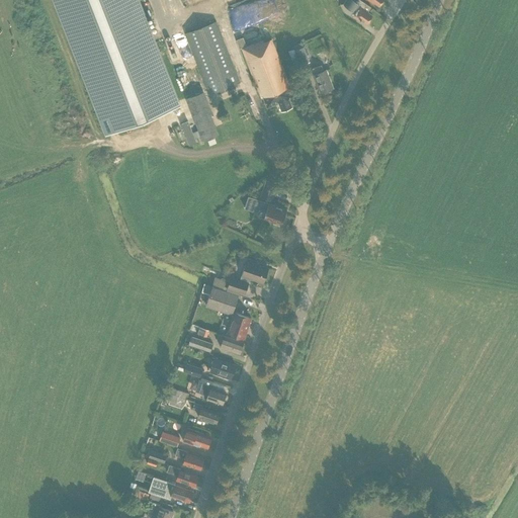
[(53,0),(106,137),(179,108),(137,0),(53,0)]
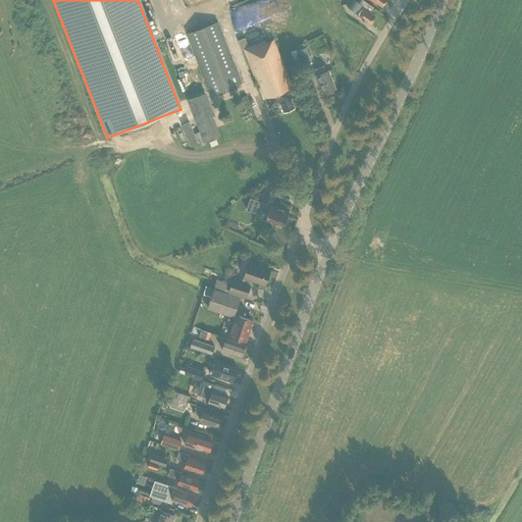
[(356,8),(360,11),(357,16),(363,20),(364,19),(370,23),(375,15),(370,12),(373,7),(363,0),(349,0),(347,4),(355,10),(356,8)]
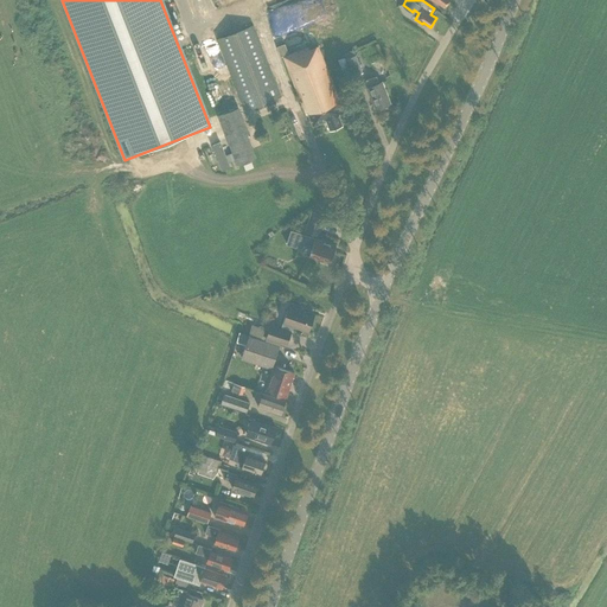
[(246,109),(281,96),(254,25),(217,39),(246,109)]
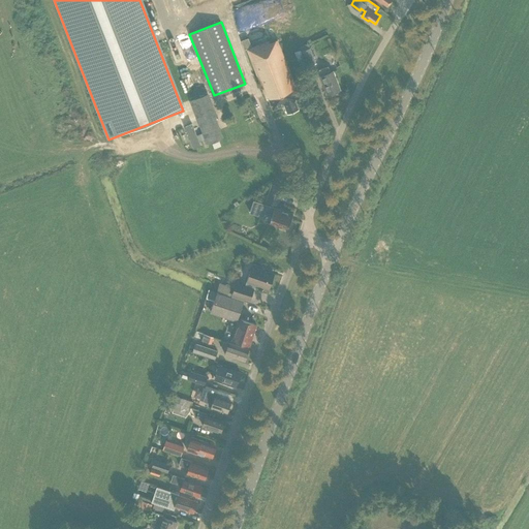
[(296,100),(300,98),(277,40),(270,42),(269,40),(252,48),(248,38),(241,40),(245,51),(247,50),(267,99),(269,98),(273,110),(284,104),(287,113),(299,109),(296,100)]
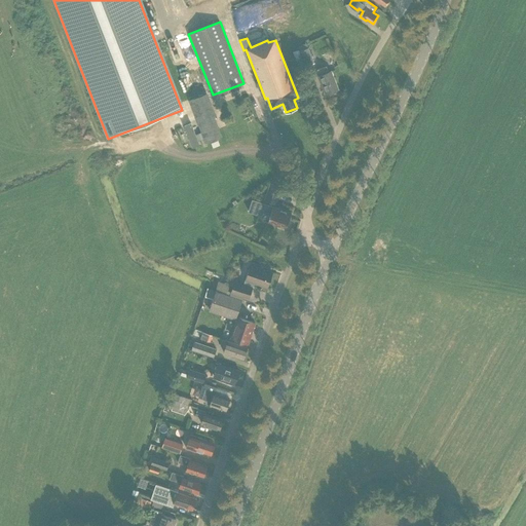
[(306,66),(314,63),(308,47),(301,50),(306,66)]
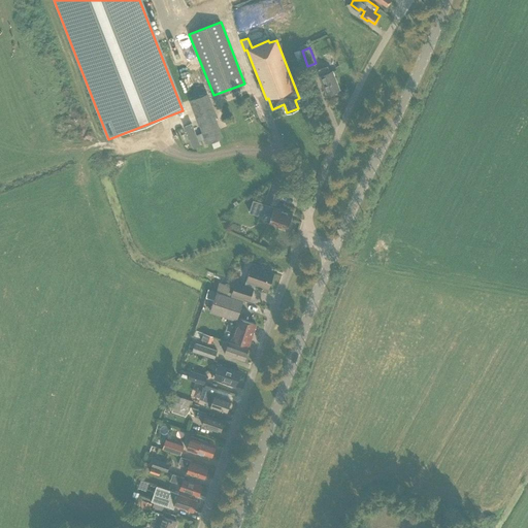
[(301,50),(294,52),(299,66),(305,64),(301,50)]
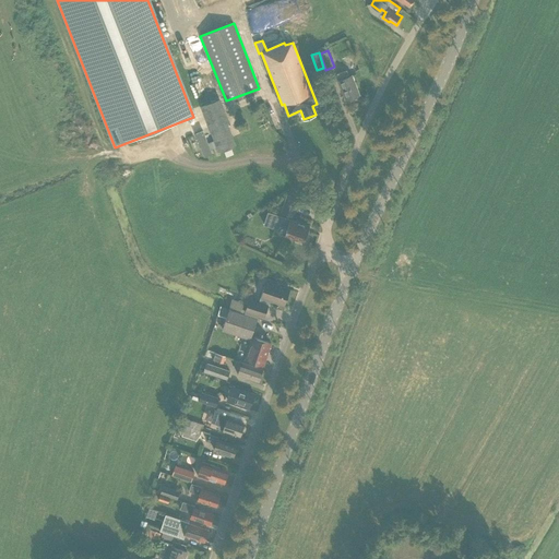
[(189,78),(200,105),(211,99),(207,92),(219,87),(211,69),(189,78)]
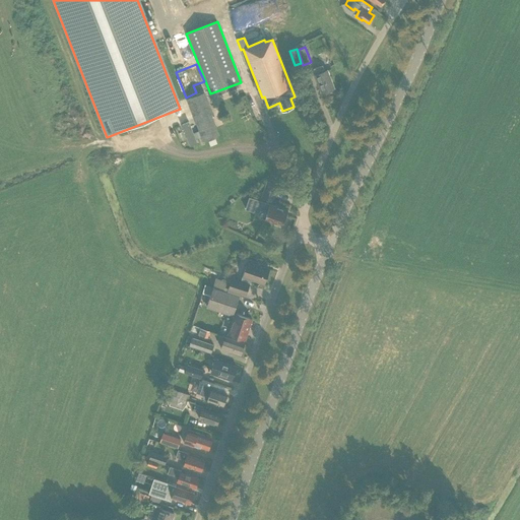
[(322,92),(334,88),(327,70),(325,70),(323,65),(313,69),(316,74),(315,74),(322,92)]
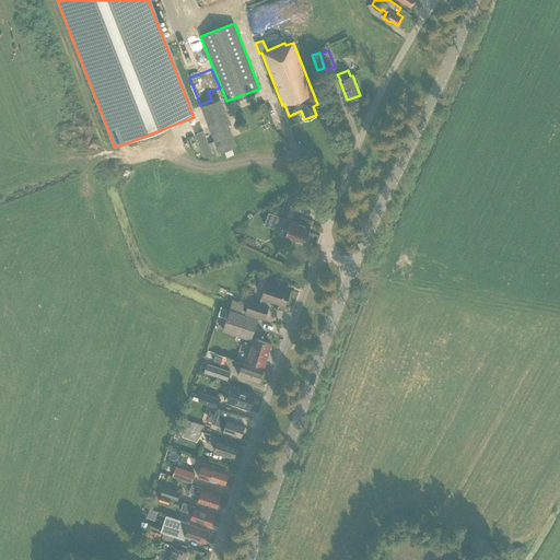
[(219,151),(235,144),(219,100),(202,105),(219,151)]
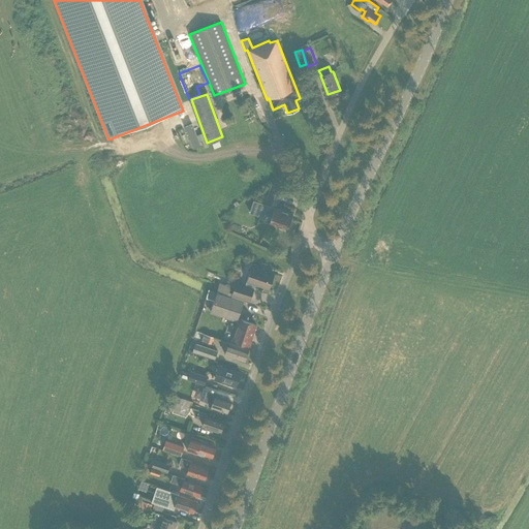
[(283,187),(272,183),(266,201),(277,206),(283,187)]
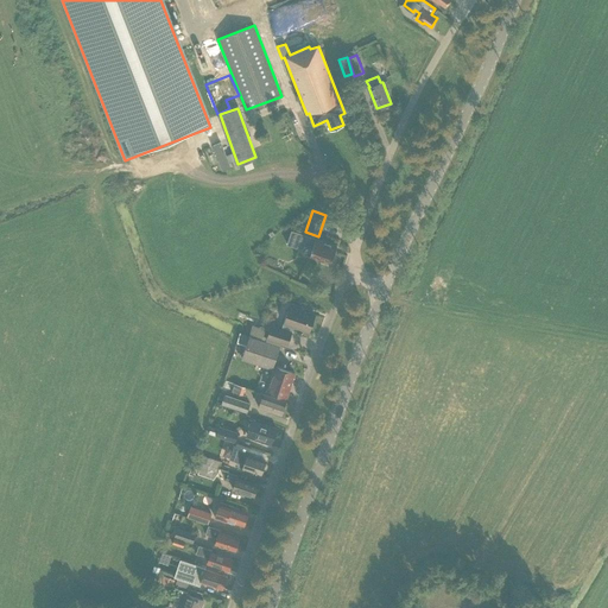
[(334,253),(336,246),(292,230),(287,245),(299,248),(299,247),(303,248),(304,245),(312,248),(310,254),(312,255),(312,257),(318,259),(318,258),(331,261),(331,260),(333,260),(335,254),(334,253)]
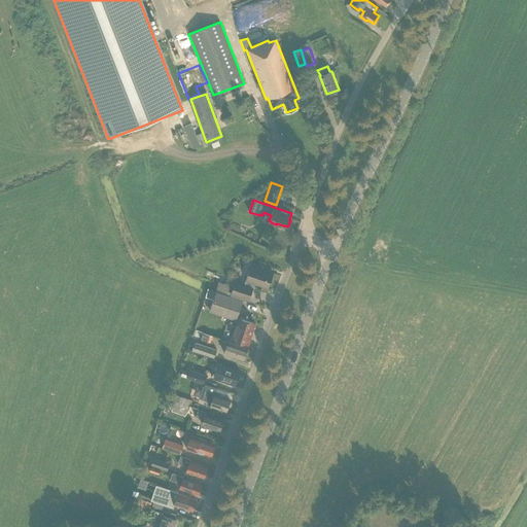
[(273,273),(251,265),(244,285),(235,282),(232,292),(249,297),(254,282),(268,287),(273,273)]
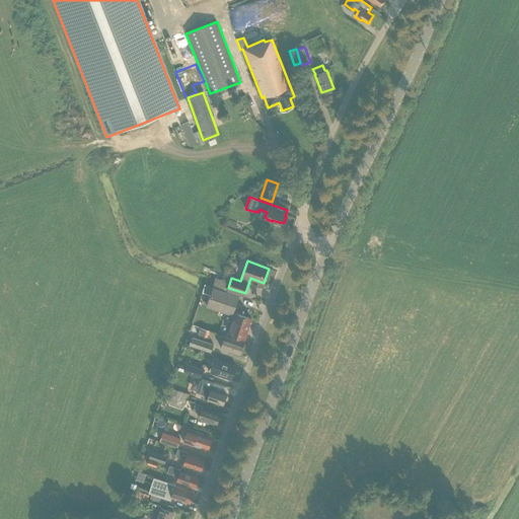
[(205,284),(203,291),(211,294),(213,287),(205,284)]
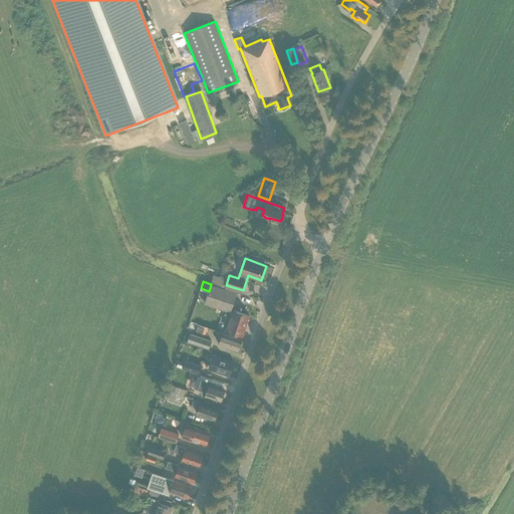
[(209,291),(205,303),(230,311),(236,292),(211,284),(209,291)]
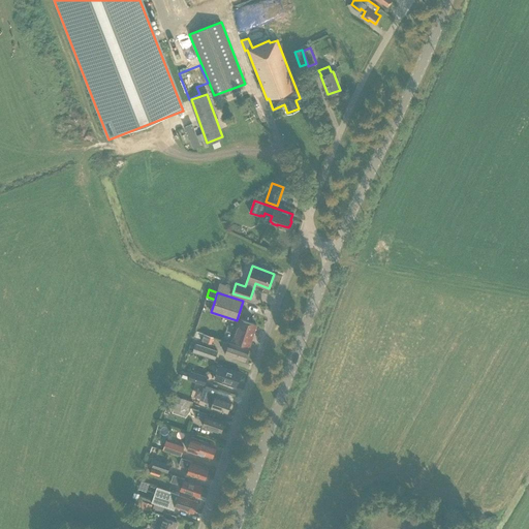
[(250,345),(256,324),(241,319),(234,340),(250,345)]
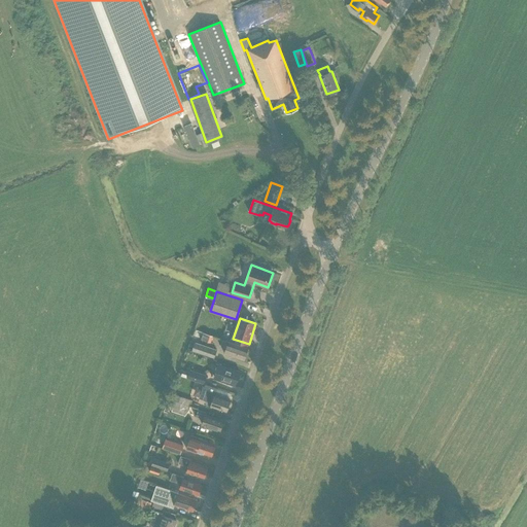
[(227,342),(222,340),(220,345),(225,347),(224,352),(244,359),(247,348),(227,342)]
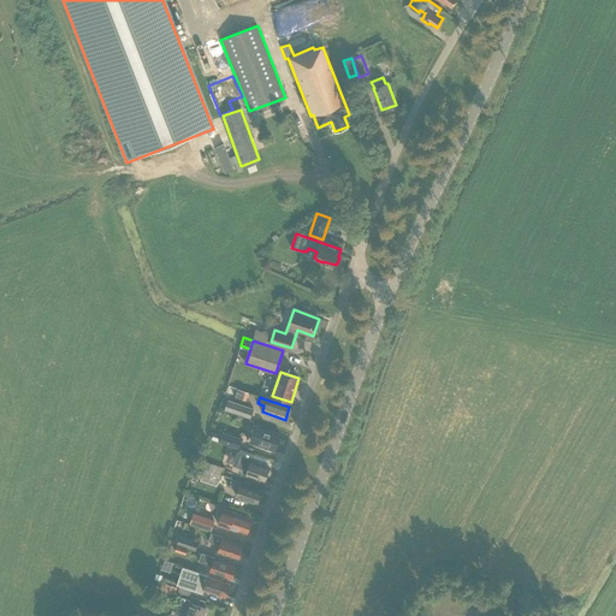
[(253,408),(236,402),(227,400),(224,409),(250,418),(253,408)]
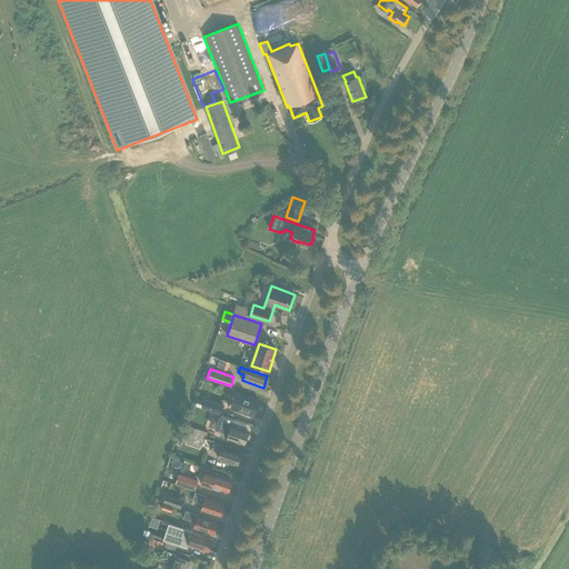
[(253,417),(259,400),(238,393),(233,409),(253,417)]
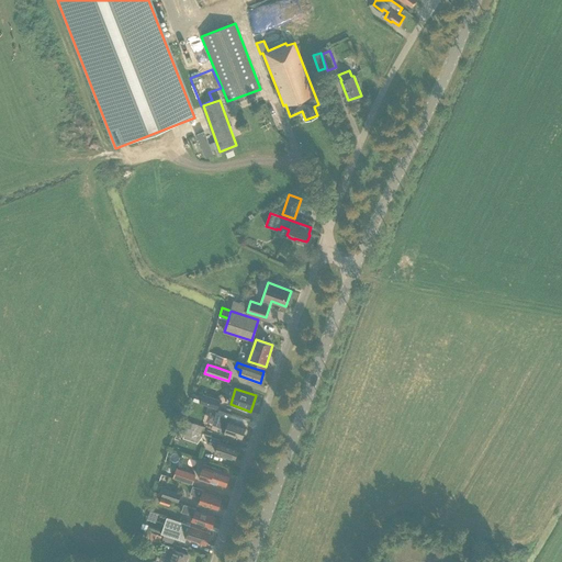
[(220,408),(222,402),(205,396),(203,403),(220,408)]
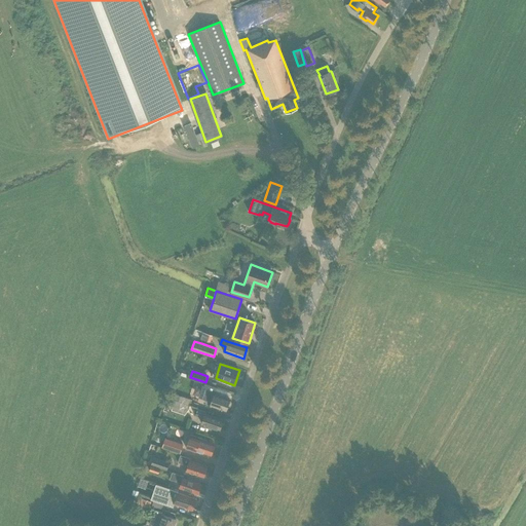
[(226,410),(229,399),(214,393),(216,387),(204,383),(200,397),(212,400),(210,404),(226,410)]
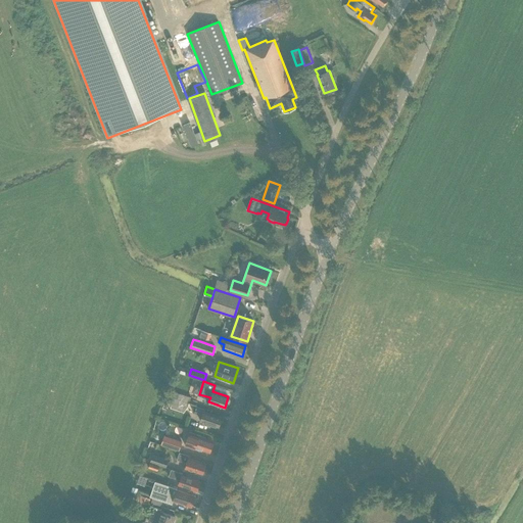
[(170,390),(168,395),(189,403),(191,397),(170,390)]
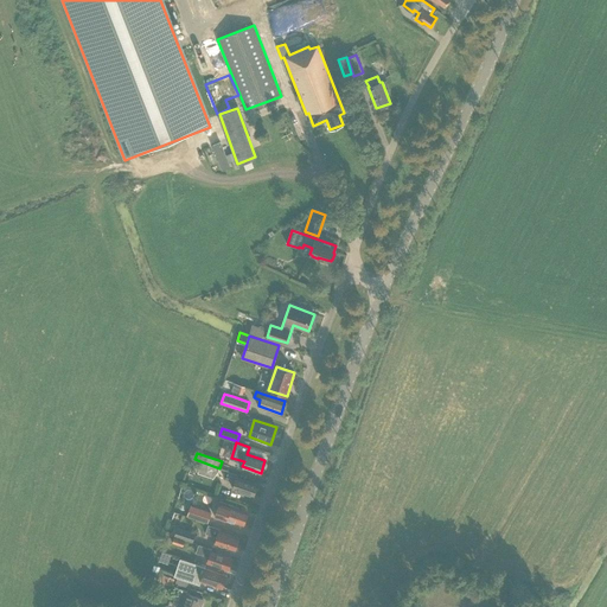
[(215,475),(218,471),(219,468),(195,459),(192,467),(199,470),(198,471),(215,475)]
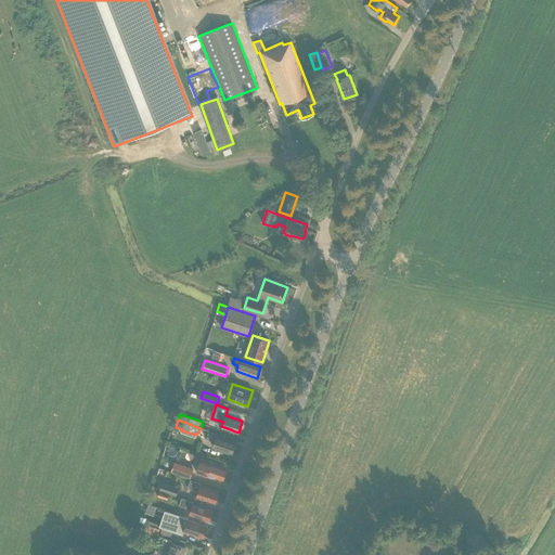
[(231,453),(234,442),(217,436),(217,434),(208,431),(206,437),(215,440),(213,447),(231,453)]
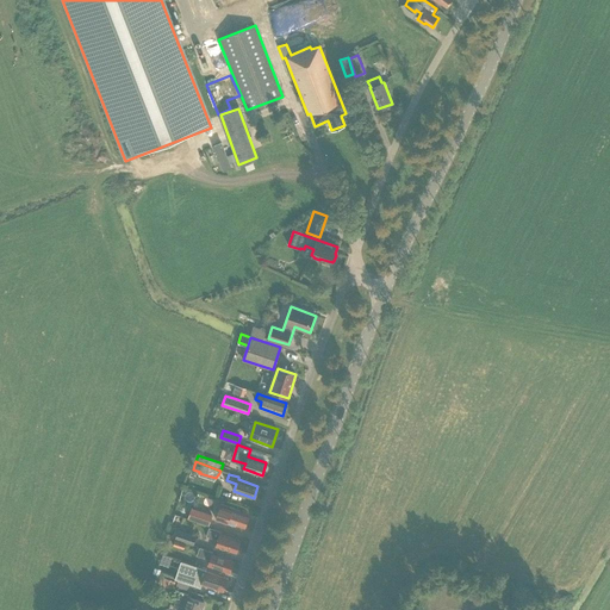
[(244,527),(249,515),(231,509),(232,506),(221,503),(216,520),(226,523),(228,521),(244,527)]
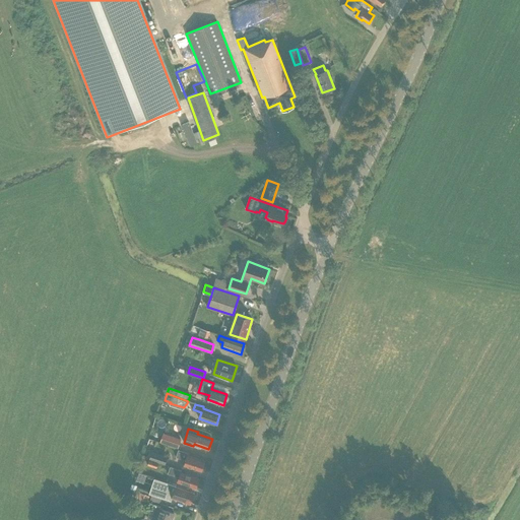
[(181,439),(164,433),(159,442),(178,448),(181,439)]
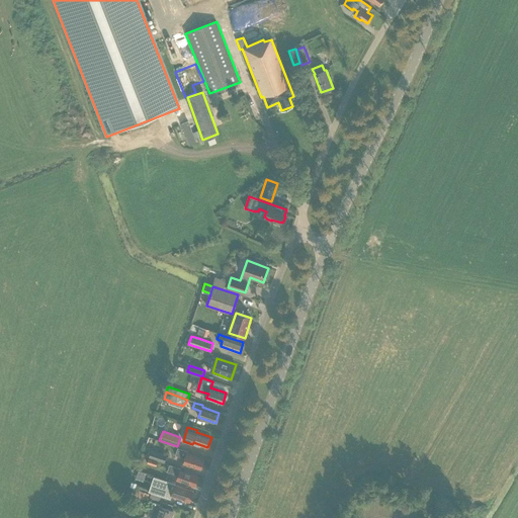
[(200,469),(203,458),(185,452),(186,450),(177,447),(175,454),(184,458),(182,462),(200,469)]
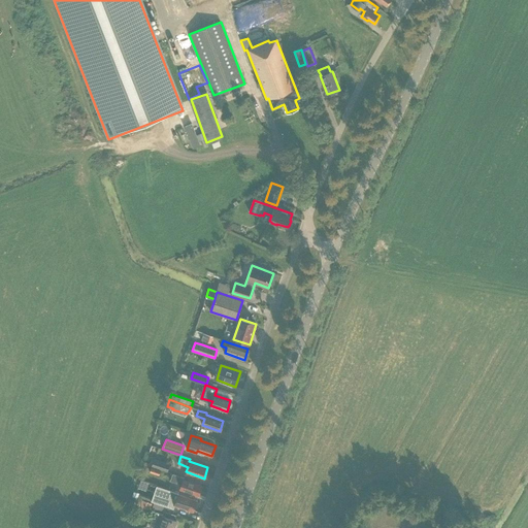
[(170,464),(154,458),(152,465),(167,470),(170,464)]
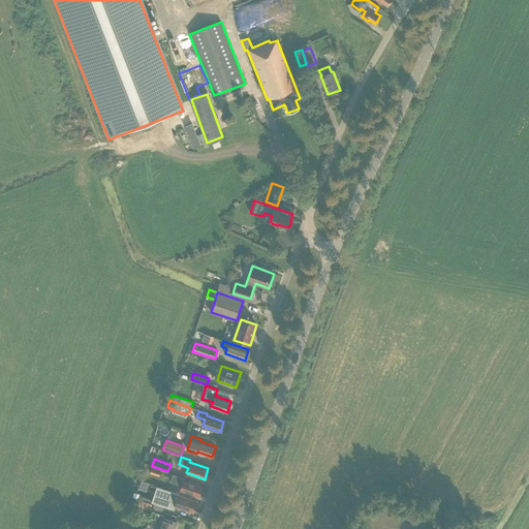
[(152,467),(150,472),(159,475),(161,470),(152,467)]
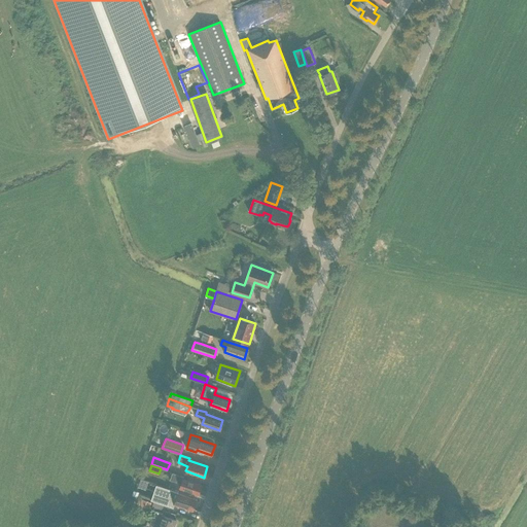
[(198,494),(202,485),(183,479),(184,477),(172,472),(170,480),(181,483),(179,488),(198,494)]
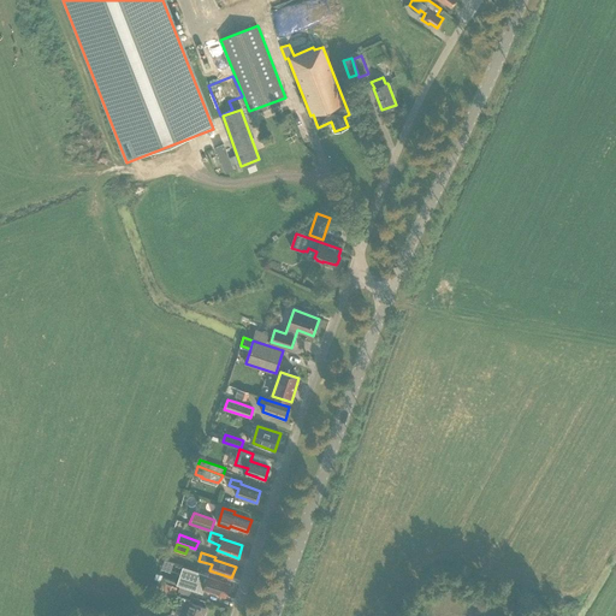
[(183,566),(177,584),(179,585),(191,590),(202,593),(203,590),(217,593),(219,594),(219,593),(225,596),(230,585),(220,581),(220,580),(208,576),(208,575),(197,570),(183,566)]
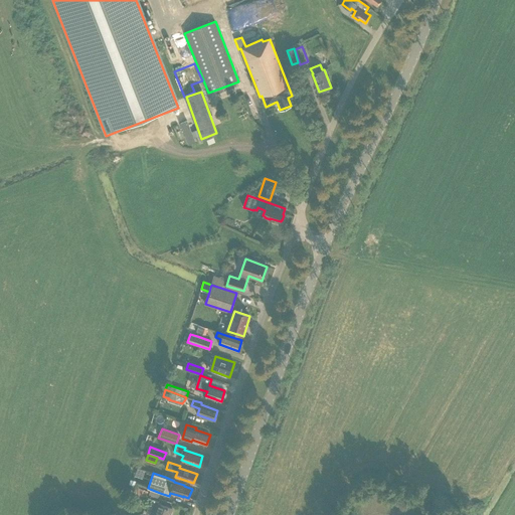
[(150,489),(148,495),(159,498),(160,493),(150,489)]
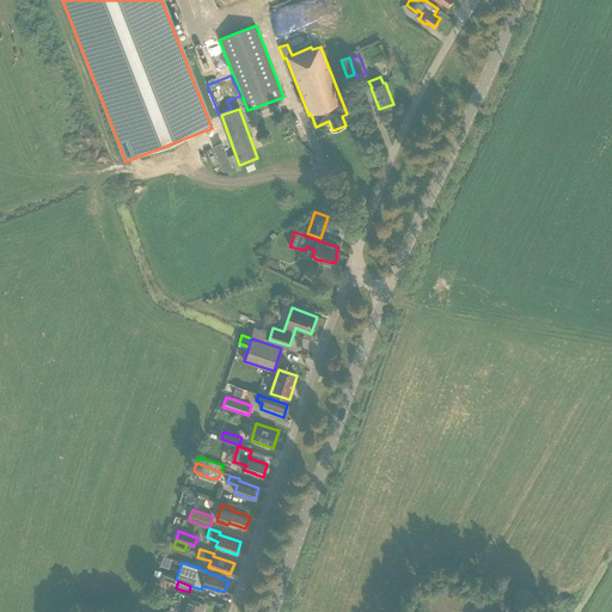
[(201,611),(204,604),(188,598),(189,595),(181,592),(175,611),(178,611),(201,611)]
